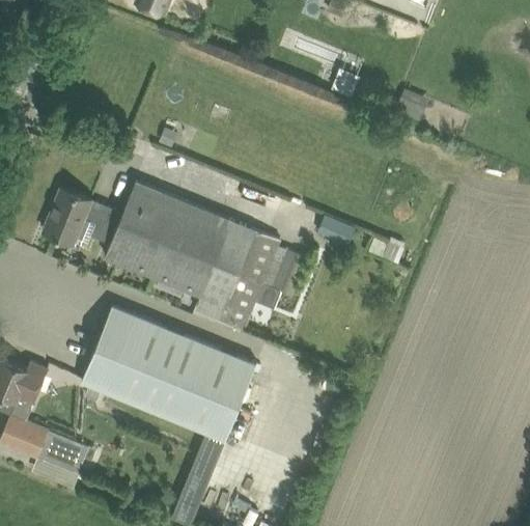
[(136,0),(135,4),(154,12),(164,17),(165,16),(171,0),(187,0),(196,4),(197,0),(136,0)]
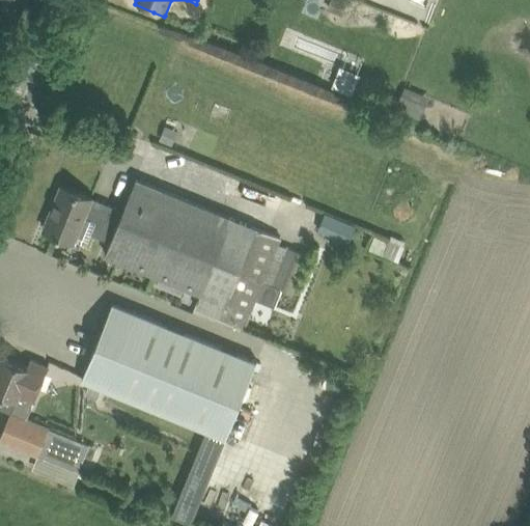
[(128,139),(124,147),(131,150),(134,141),(128,139)]
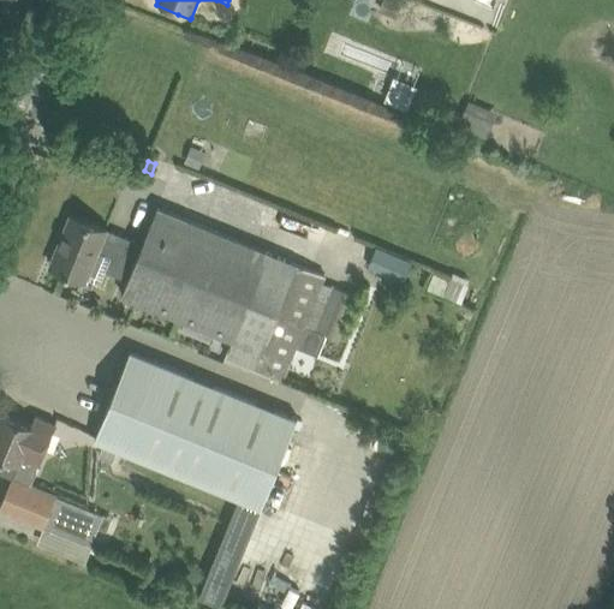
[(71,220),(51,270),(85,285),(94,288),(101,285),(111,261),(133,270),(123,297),(233,341),(226,357),(284,381),(322,285),(325,279),(156,212),(142,249),(71,220)]
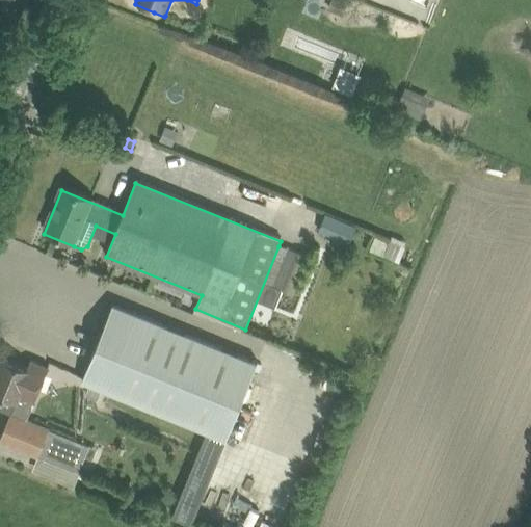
[(207,436),(226,443),(257,366),(112,308),(81,385),(207,436)]
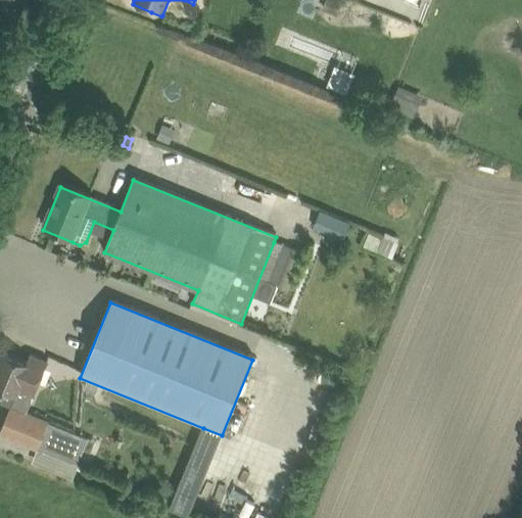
[(10,411),(25,417),(47,366),(30,358),(27,365),(2,355),(0,359),(0,391),(4,393),(0,403),(0,406),(10,411)]
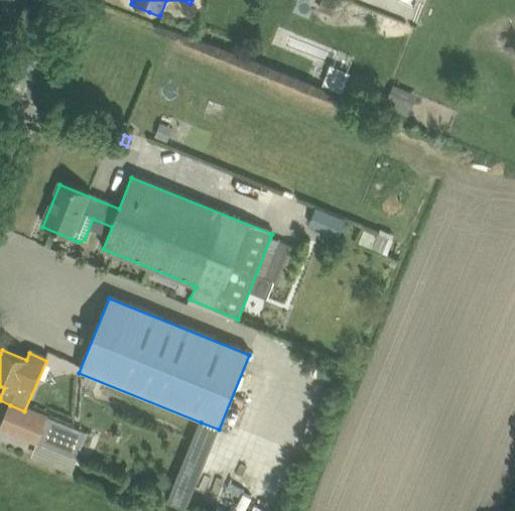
[(24,411),(10,405),(0,429),(0,431),(36,446),(37,445),(76,461),(86,435),(24,411)]
